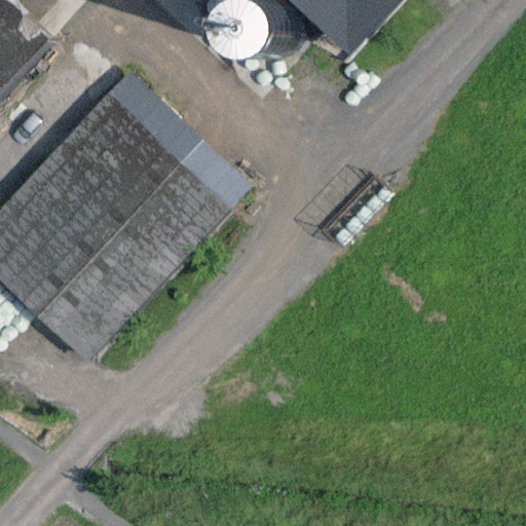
[(0,0),(0,100),(54,42),(8,0),(0,0)]
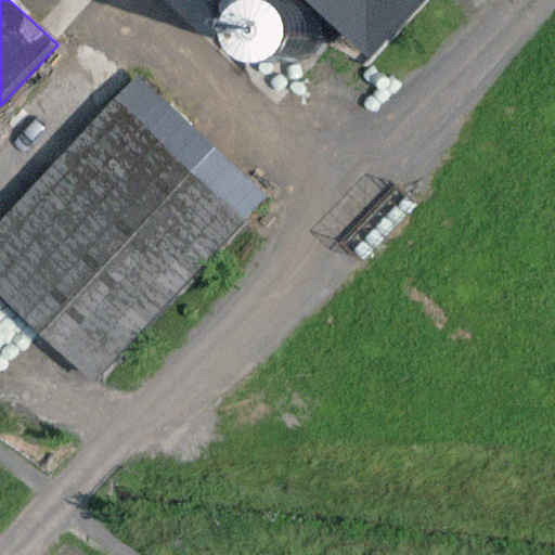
[(229,17),(232,20),(235,20),(240,20),(243,17),(245,14),(246,11),(246,8),(245,3),(242,1),(241,0),(229,0),(227,2),(226,5),(224,9),(224,12),(227,15),(229,17)]
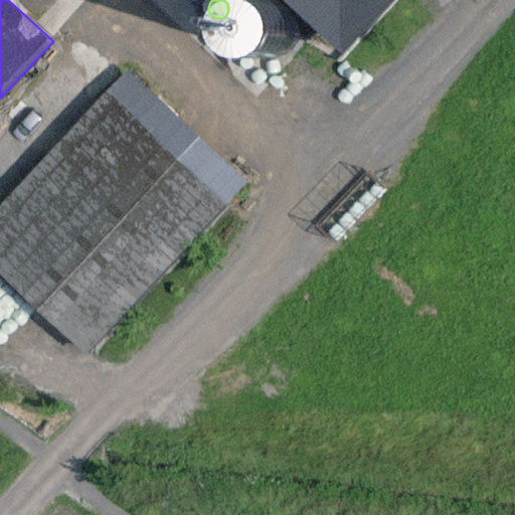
[(249,59),(260,62),(271,60),(280,56),(287,48),(292,38),(293,28),(290,18),(285,9),(276,2),(268,0),(252,0),(245,3),(237,9),(232,17),(229,27),(230,37),(233,46),(240,54),(249,59)]
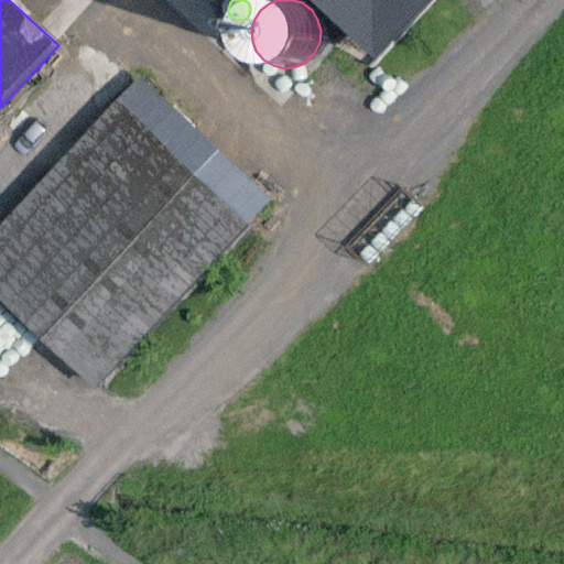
[(311,0),(377,61),(433,0),(311,0)]
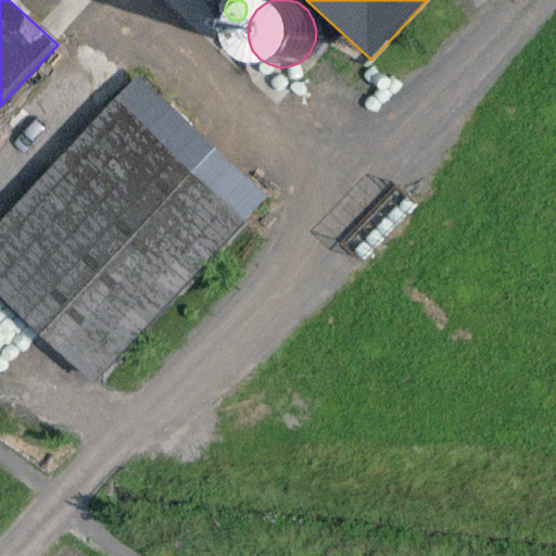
[(269,196),(139,74),(0,220),(0,298),(93,384),(269,196)]
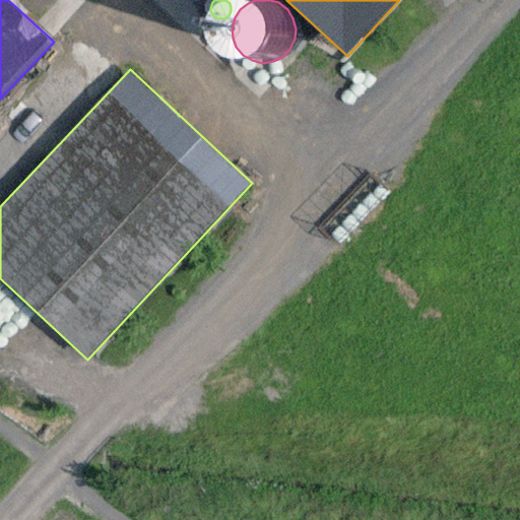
All buildings are outlined.
